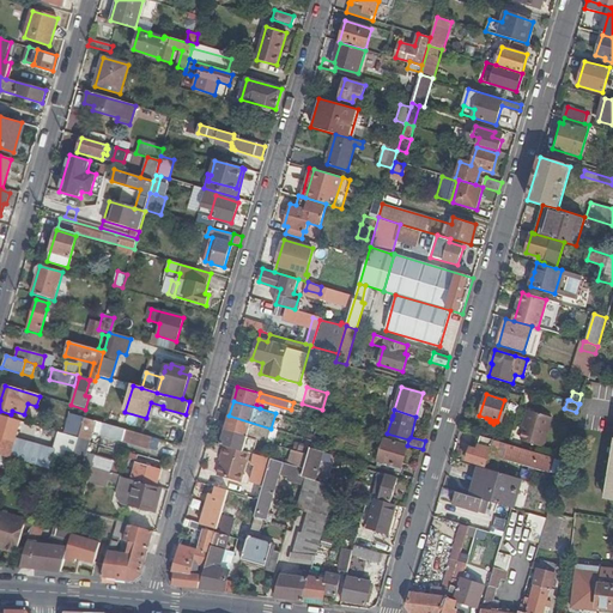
[(553,417),(530,411),(526,428),(522,439),(545,447),(553,417)]
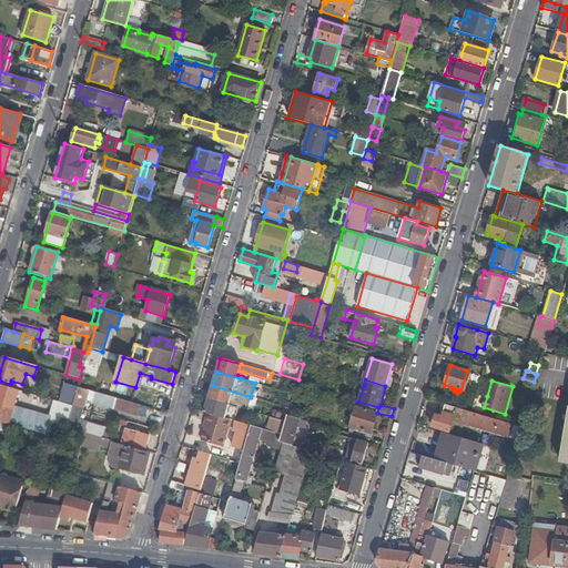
[(212,385),(200,382),(199,388),(210,392),(209,398),(233,405),(247,409),(251,397),(212,385)]
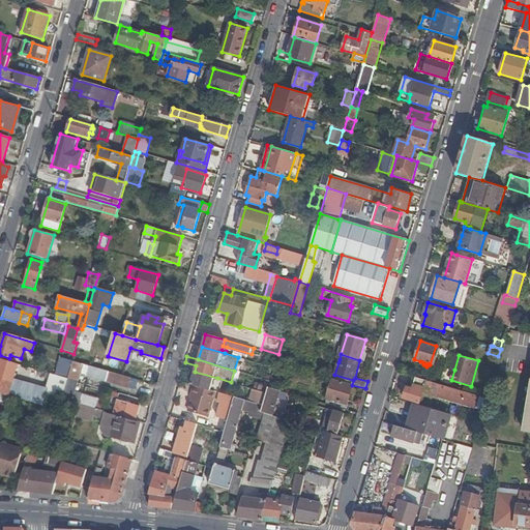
[(238,357),(234,371),(240,372),(244,359),(238,357)]
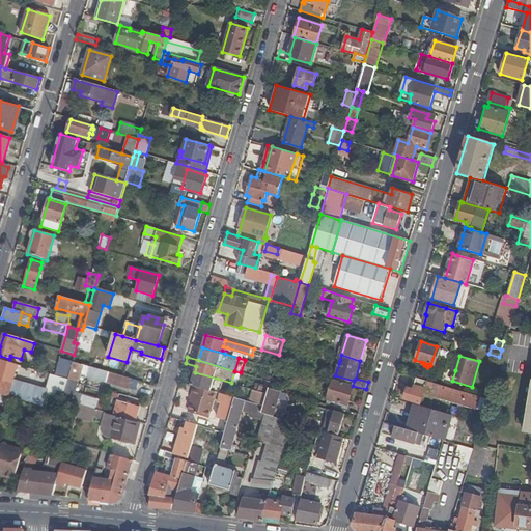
[(17,365),(0,360),(0,378),(12,382),(17,365)]
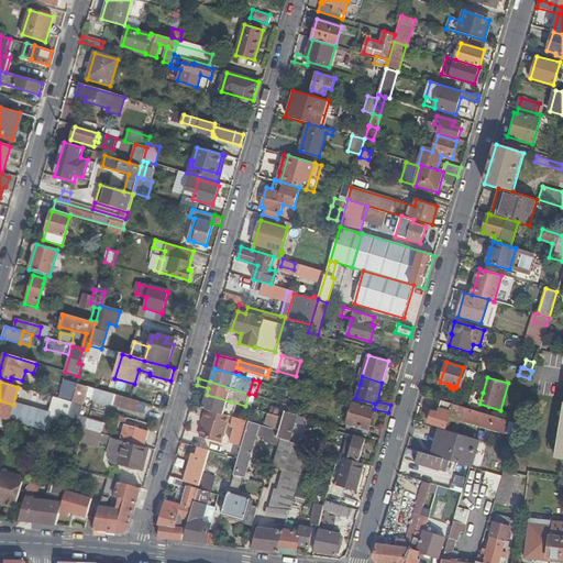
[(114,406),(135,411),(139,401),(77,385),(74,395),(72,403),(66,423),(84,429),(100,433),(103,424),(78,417),(85,398),(114,406)]
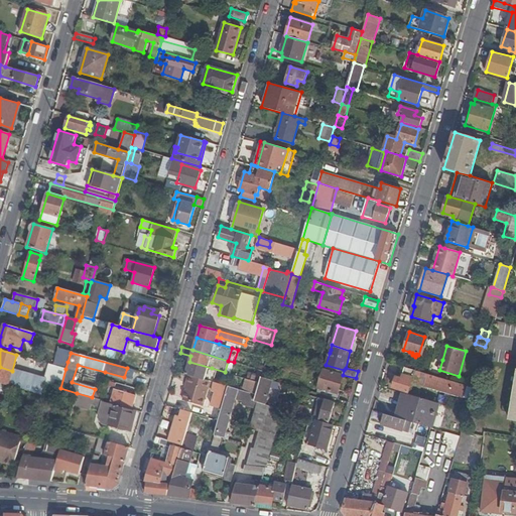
[(66,369),(68,362),(57,359),(55,366),(66,369)]
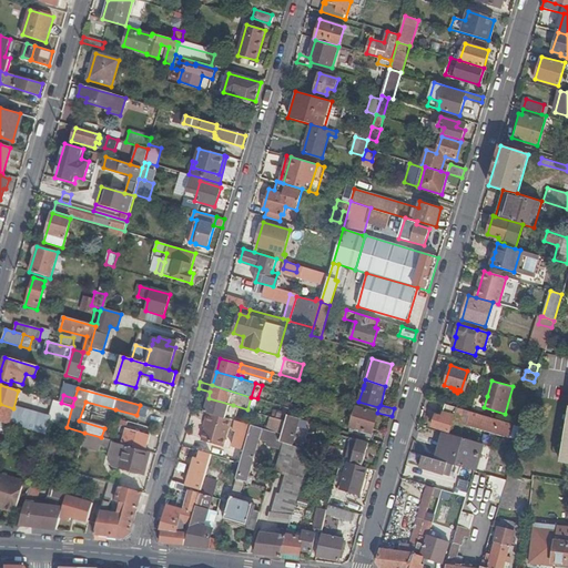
[(257,398),(251,397),(247,409),(254,412),(257,398)]
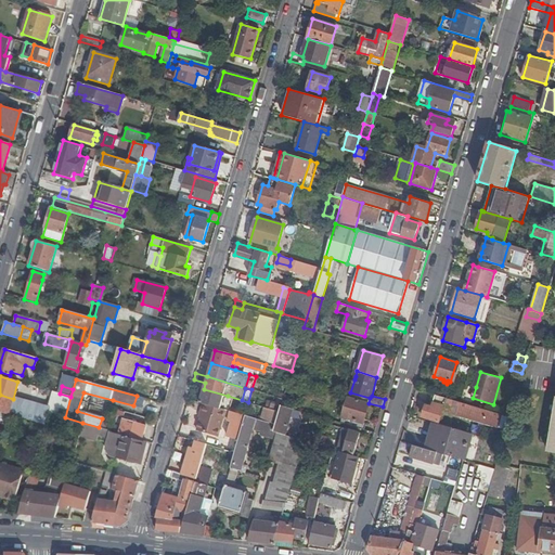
[(228,396),(204,389),(202,395),(190,391),(188,399),(201,402),(202,403),(220,408),(223,397),(227,398),(228,396)]
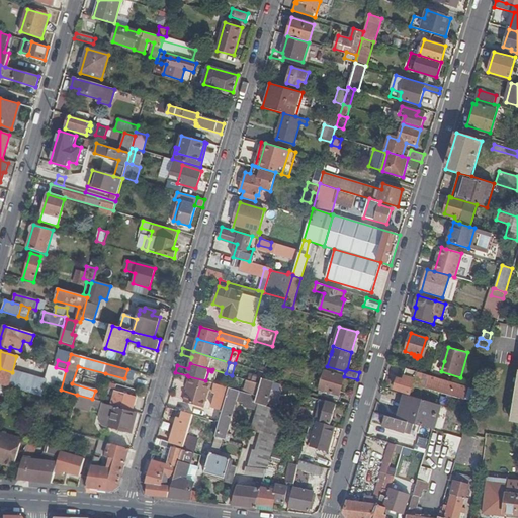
[(61,390),(66,370),(56,367),(50,365),(45,384),(61,390)]
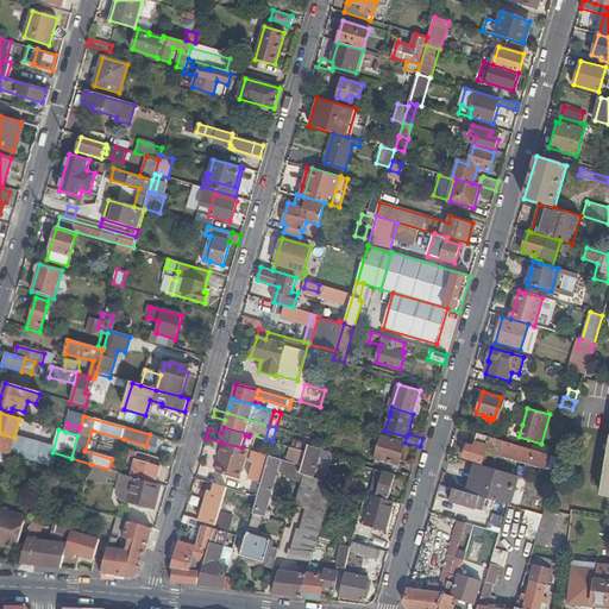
[(0,433),(0,452),(10,456),(48,465),(52,447),(14,438),(0,433)]
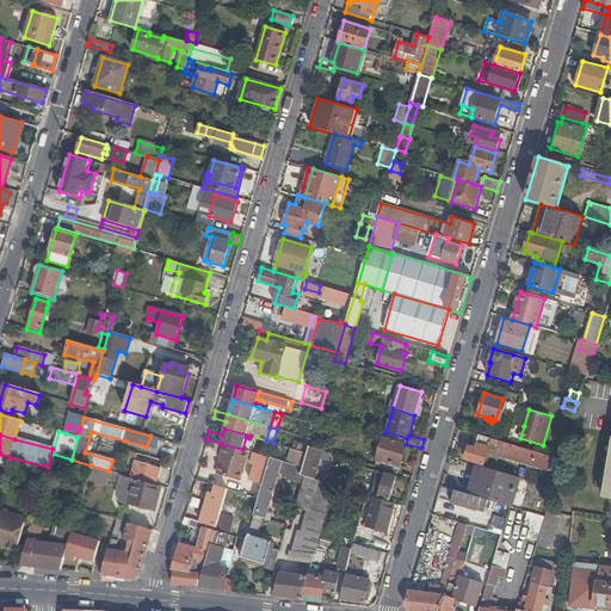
[(547,470),(550,456),(506,443),(480,434),(476,448),(468,446),(464,458),(485,464),(488,452),(547,470)]
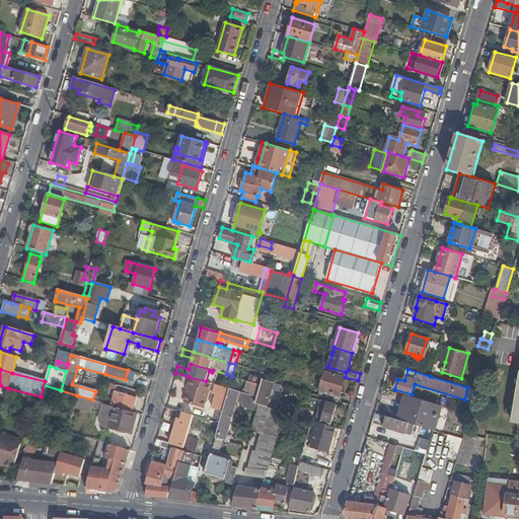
[(345,377),(325,371),(321,386),(320,388),(320,389),(328,392),(330,393),(340,395),(345,377)]
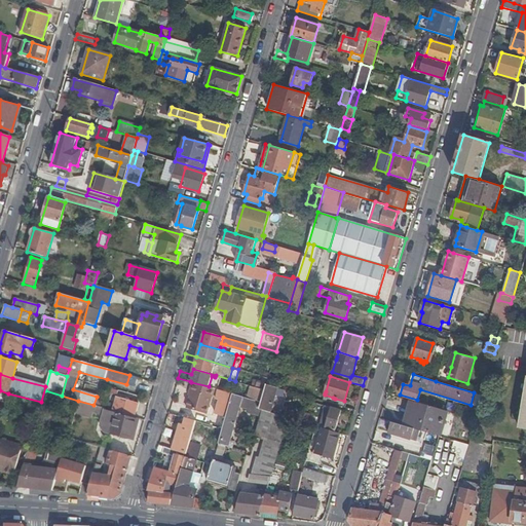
[(215,388),(209,386),(191,382),(188,395),(184,408),(208,414),(215,388)]
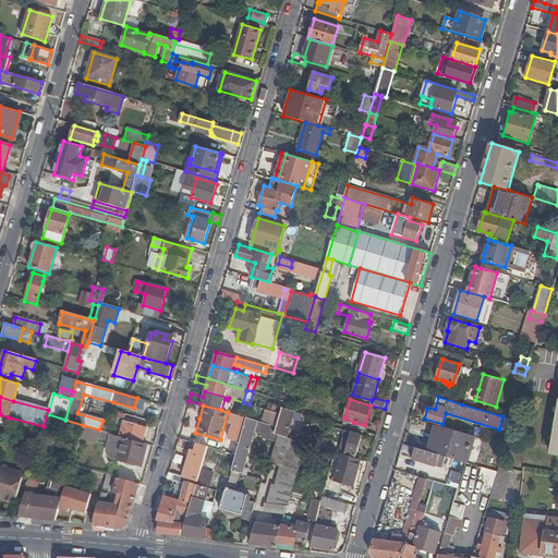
[(294,411),(283,408),(275,434),(287,437),(294,411)]
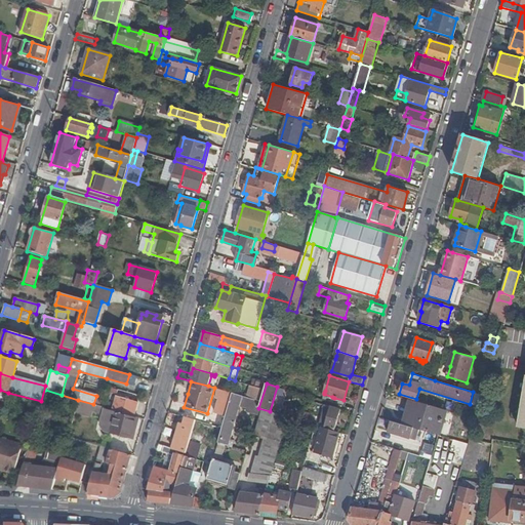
[(255,387),(251,399),(260,401),(265,389),(255,387)]
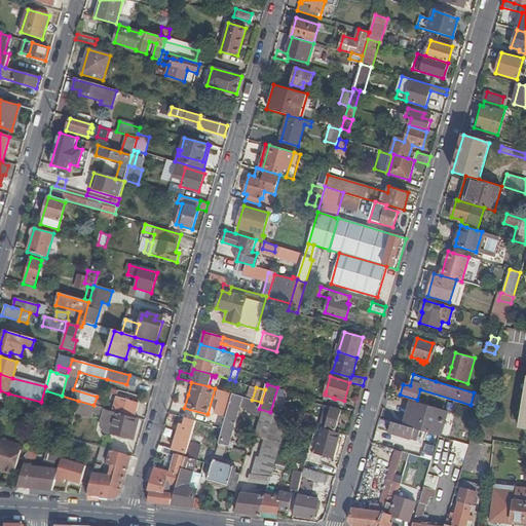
[(233,393),(223,428),(217,452),(223,454),(225,446),(229,447),(240,406),(258,411),(261,402),(252,400),(233,393)]
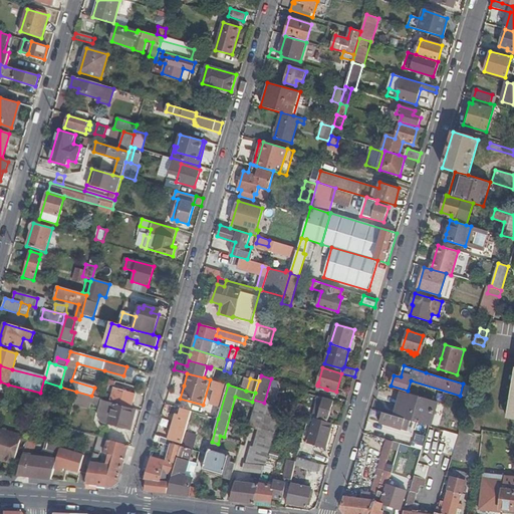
[(109,402),(131,408),(135,394),(113,388),(109,402)]
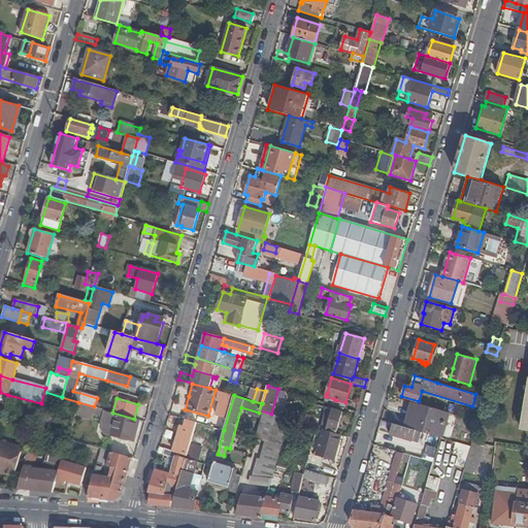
[(438,436),(446,411),(418,403),(410,429),(422,431),(434,435),(438,436)]
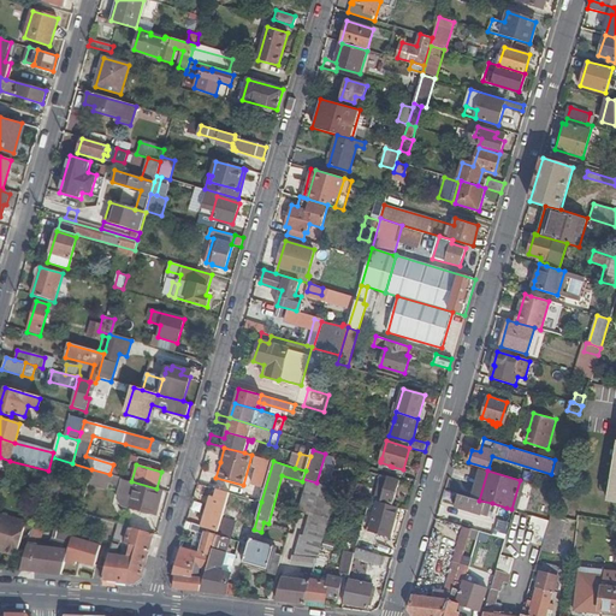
[(397,490),(400,480),(381,474),(374,498),(392,504),(396,493),(397,495),(398,491),(397,490)]
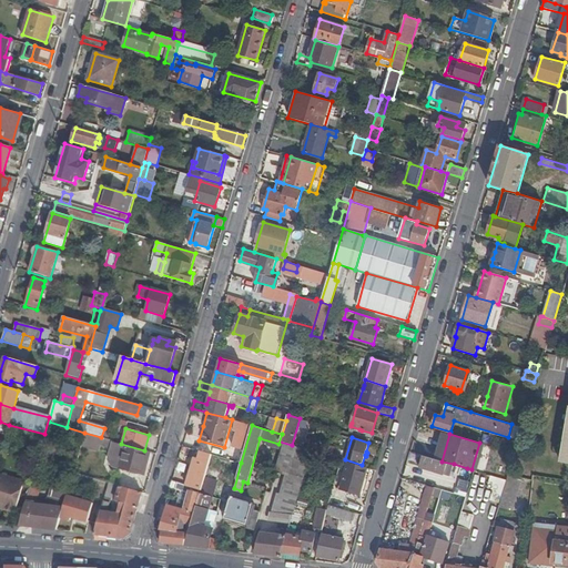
[(120,444),(113,442),(110,440),(108,448),(118,450),(120,444)]
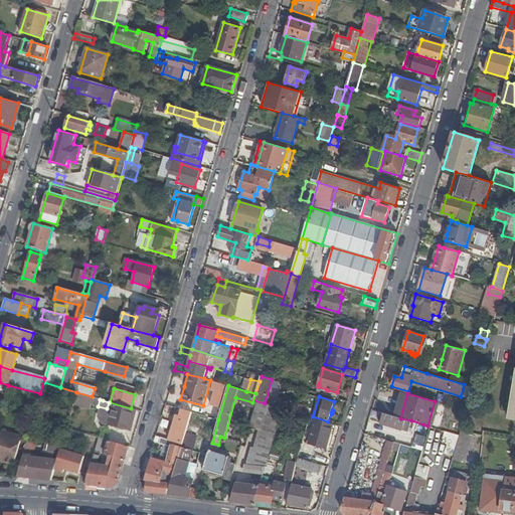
[(253,400),(251,408),(254,409),(280,416),(282,408),(265,403),(253,400)]
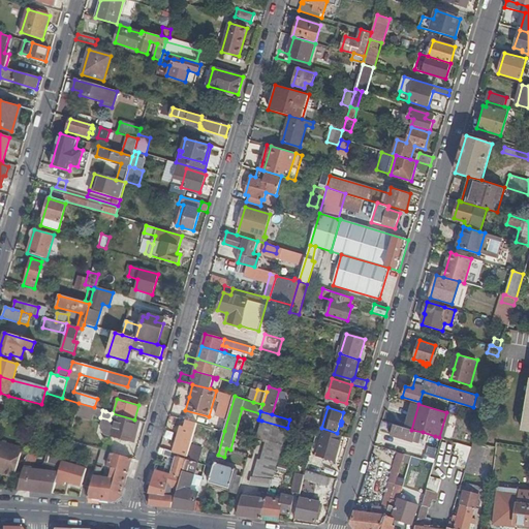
[(136,421),(118,415),(112,437),(131,442),(136,421)]
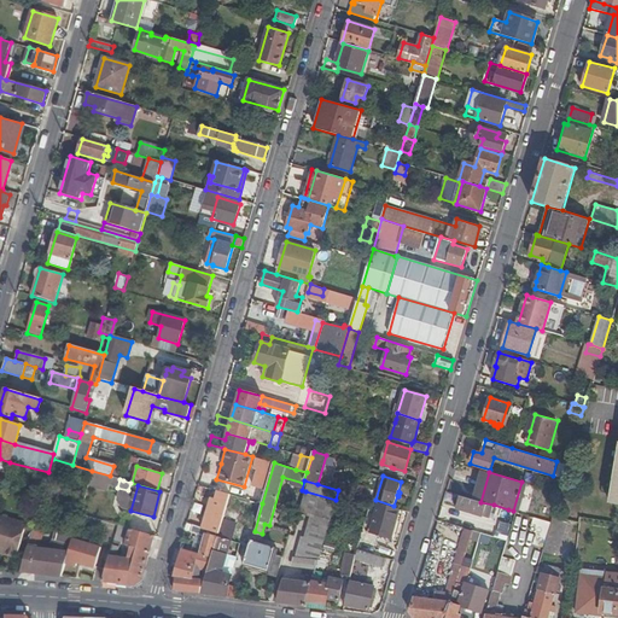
[(229,495),(219,491),(209,524),(220,528),(222,522),(229,495)]
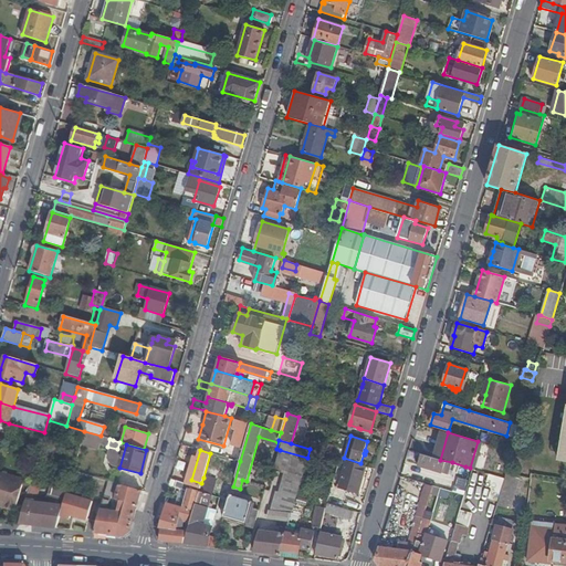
[(284,472),(278,495),(295,501),(307,458),(280,450),(274,470),(284,472)]
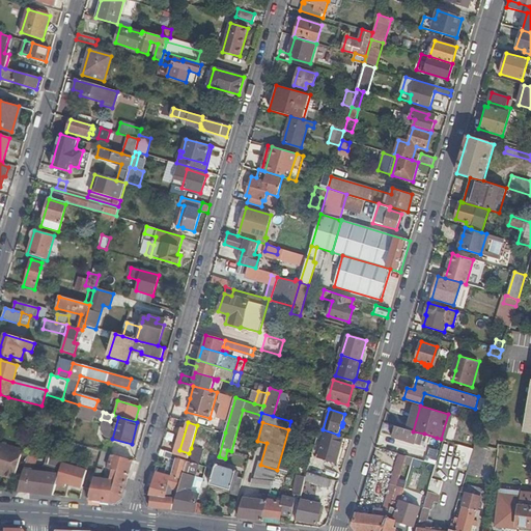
[(424,434),(413,431),(395,425),(392,436),(402,440),(406,441),(420,445),(424,434)]
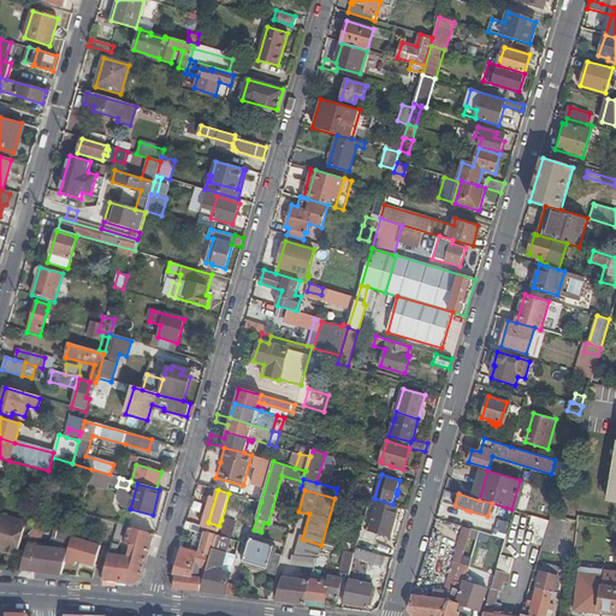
[(389,537),(397,507),(378,501),(369,532),(389,537)]
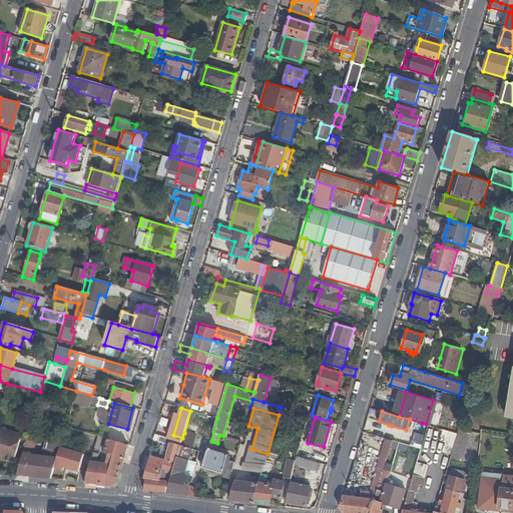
[(428,425),(426,424),(422,423),(416,447),(421,449),(428,425)]
